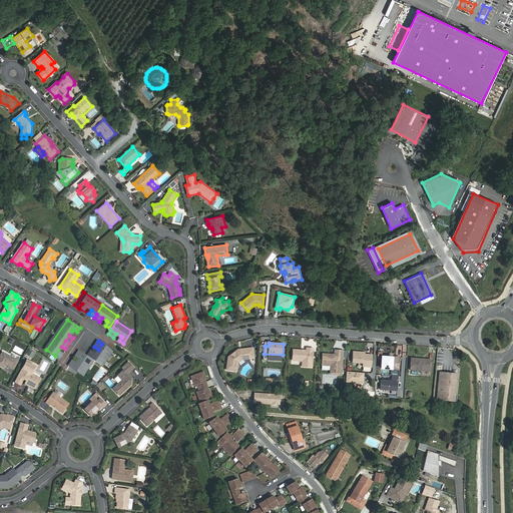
[(90,352),(88,356),(92,359),(93,360),(100,365),(111,350),(102,344),(98,350),(95,354),(94,355),(90,352)]
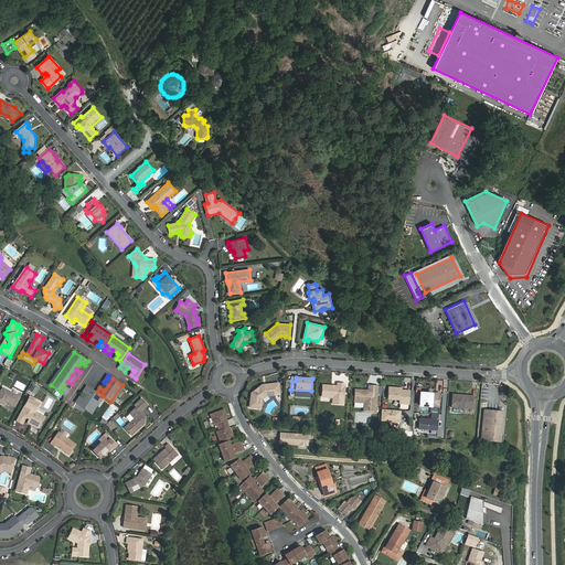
[(252,393),(251,408),(262,409),(262,404),(263,400),(268,395),(272,394),(274,395),(279,394),(278,383),(263,385),(252,393)]
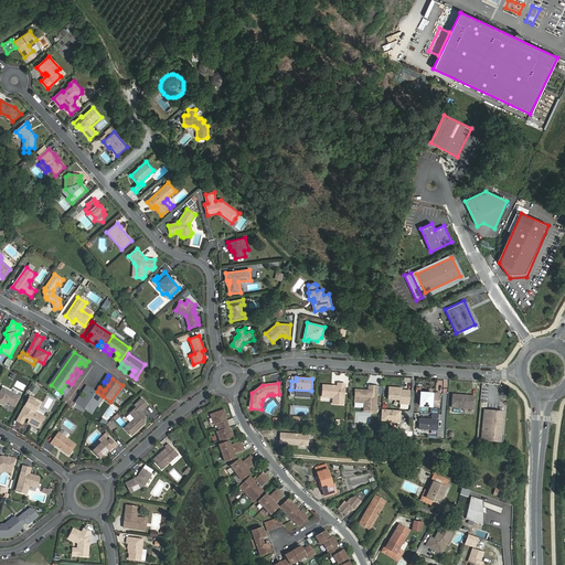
[(338,386),(323,385),(322,397),(333,397),(332,404),(343,404),(345,384),(338,384),(338,386)]
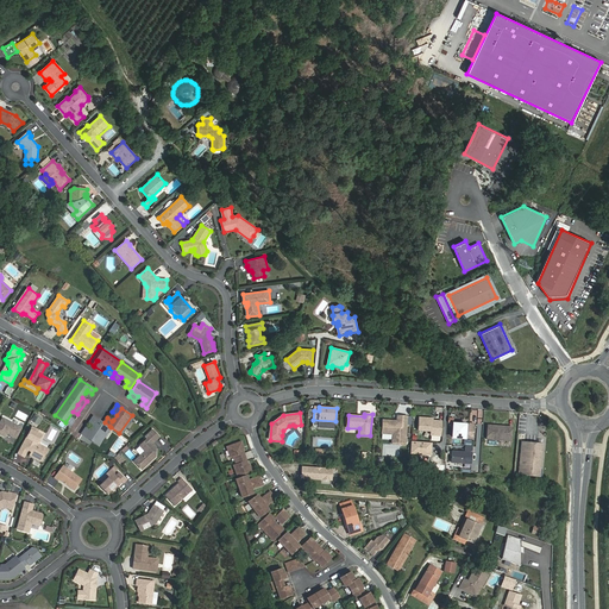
[(94,416),(89,424),(94,426),(99,420),(94,416)]
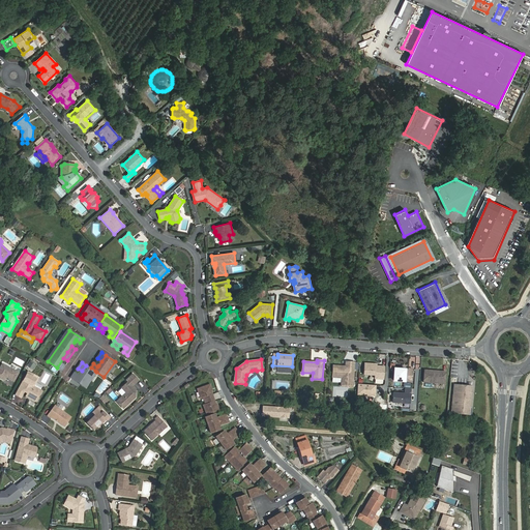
[(344,366),(333,365),(332,377),(342,378),(342,386),(352,387),(354,362),(346,362),(346,366),(346,370),(343,370),(344,366)]
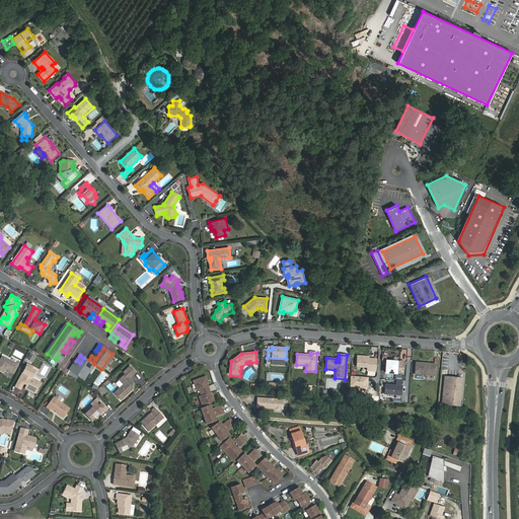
[(2,356),(0,360),(0,369),(4,372),(5,369),(14,373),(18,365),(12,362),(2,356)]
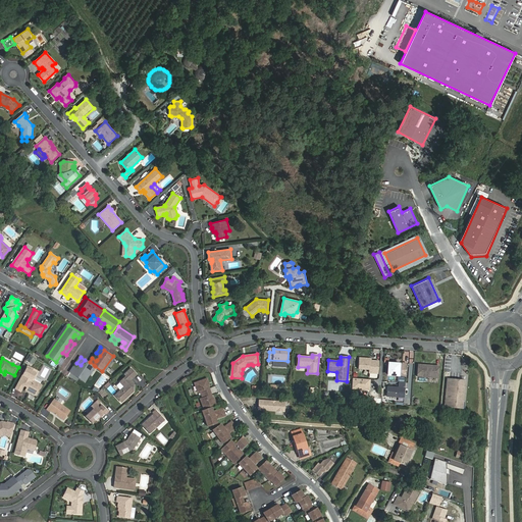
[(370,359),(359,358),(358,369),(369,369),(369,373),(378,373),(379,361),(371,361),(370,360),(370,359)]
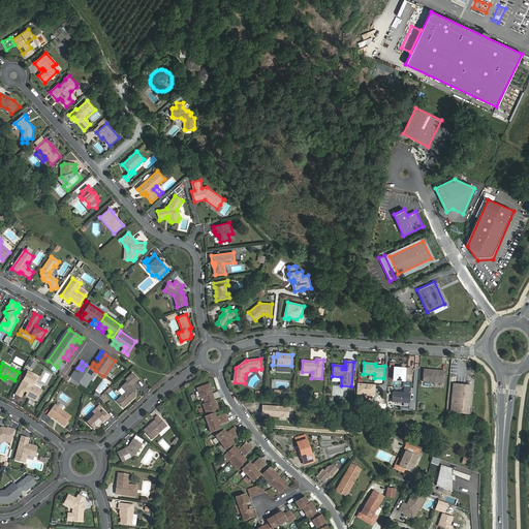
[(75,380),(85,386),(95,370),(91,367),(86,365),(82,370),(75,380)]
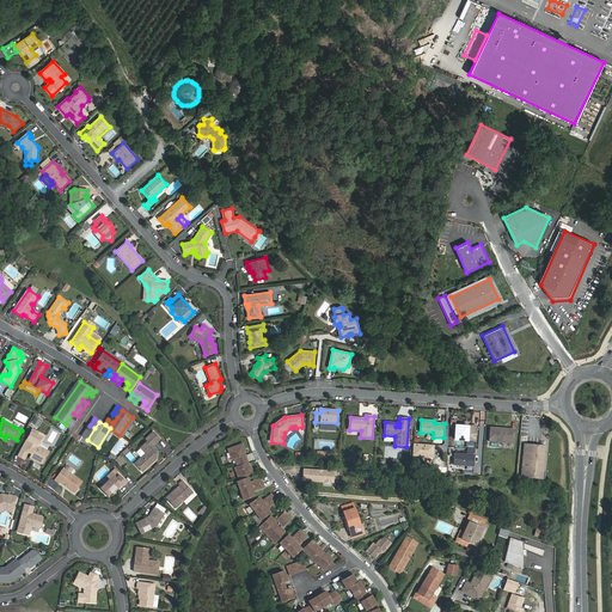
[(471,427),(457,427),(456,440),(476,441),(477,427),(471,426),(471,427)]
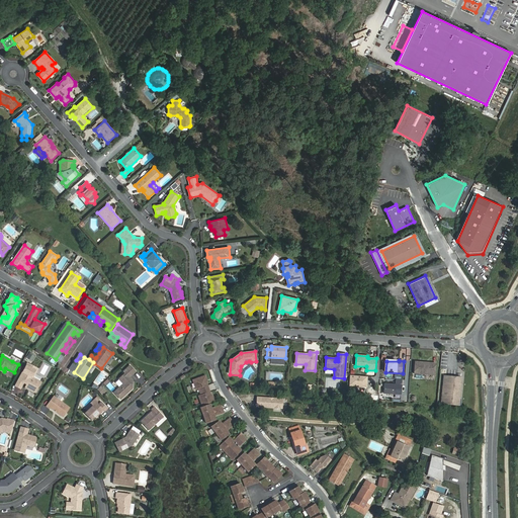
[(244,370),(251,364),(251,362),(249,361),(246,362),(241,366),(240,370),(244,370)]
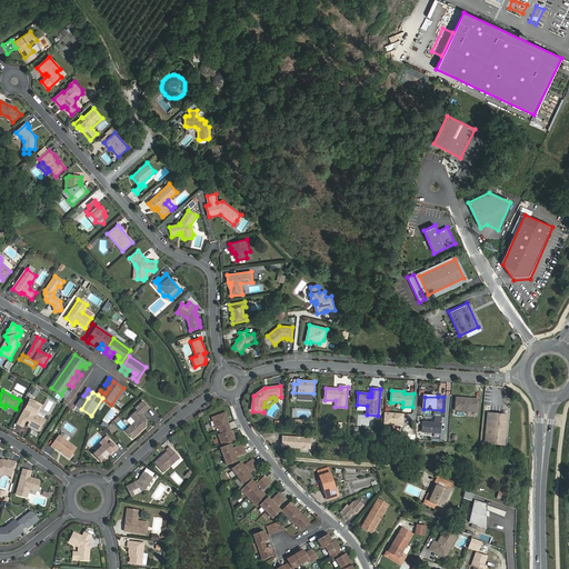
[(467,398),(456,398),(455,410),(478,412),(479,400),(475,400),(473,399),(470,399),(469,400),(467,399),(467,398)]
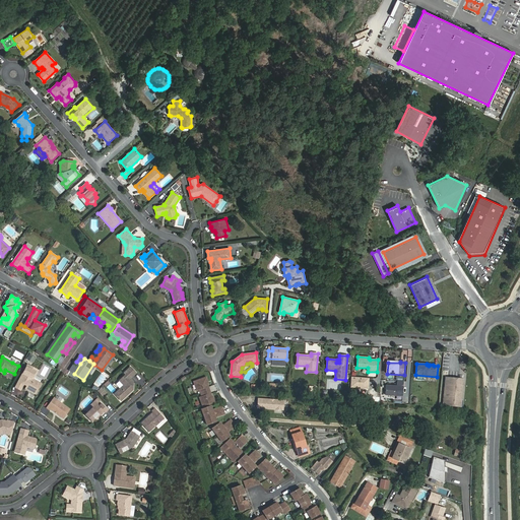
[(27,365),(15,387),(20,390),(23,384),(27,386),(30,387),(28,390),(36,393),(41,383),(33,379),(38,370),(27,365)]
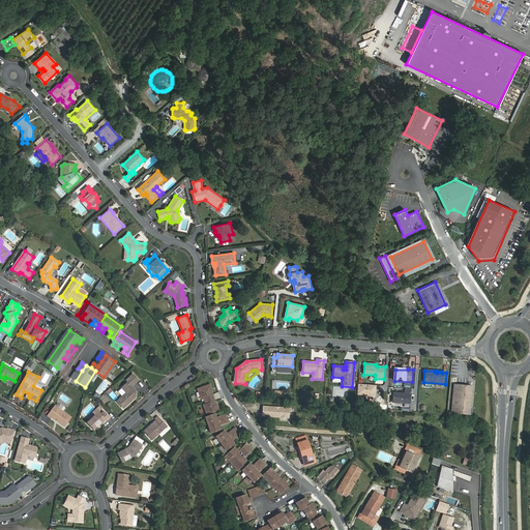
[(126,392),(117,401),(124,408),(136,396),(136,389),(135,389),(133,387),(134,386),(139,381),(134,375),(127,380),(128,382),(122,388),(126,392)]
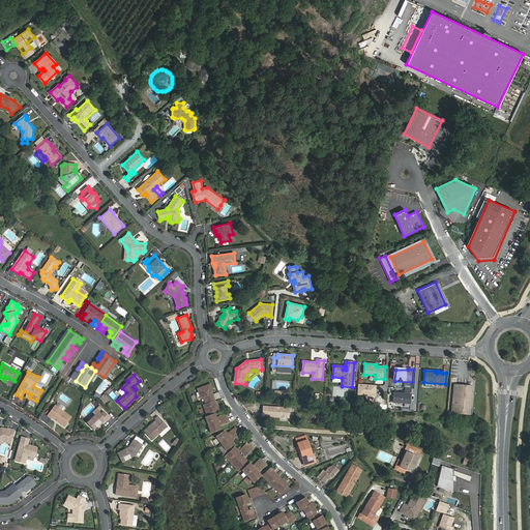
[(473,386),(454,384),(451,413),(470,415),(473,386)]
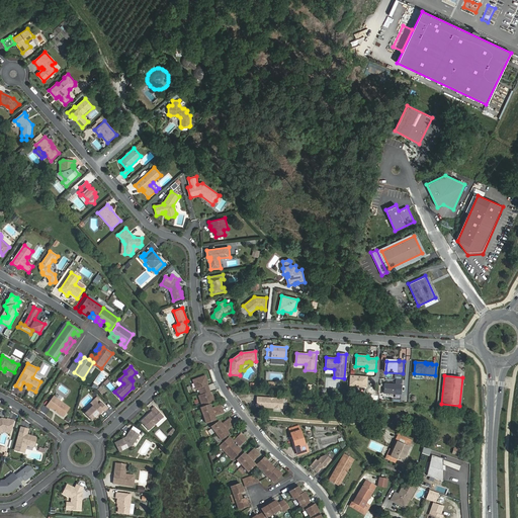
[(205,376),(193,380),(196,389),(198,389),(199,392),(201,396),(199,396),(202,405),(213,401),(212,397),(211,398),(205,380),(206,379),(205,376)]
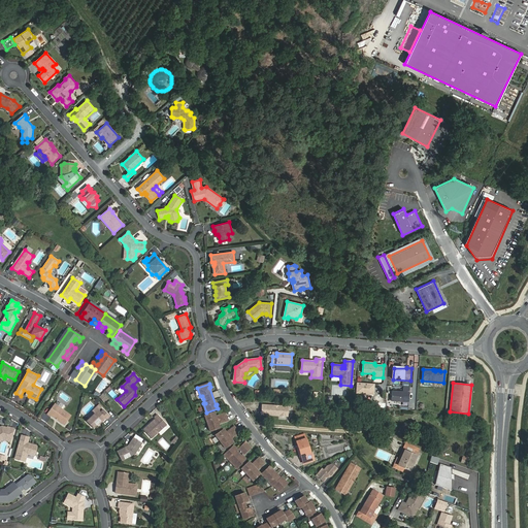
[(338,394),(345,395),(347,387),(333,386),(332,387),(339,388),(338,394)]
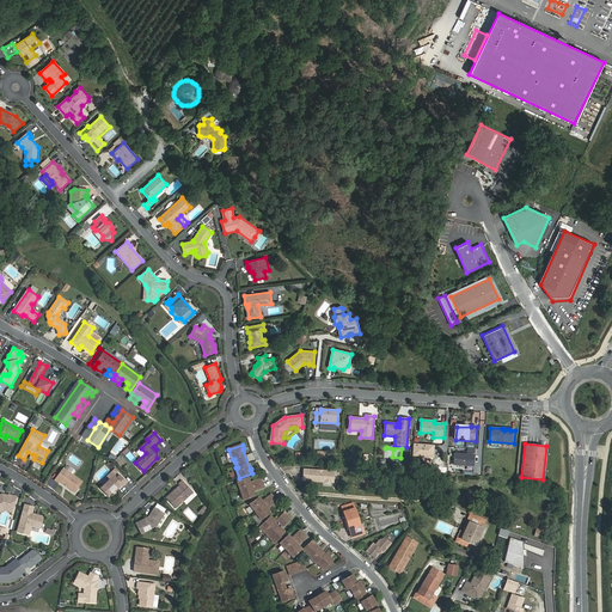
[(453,465),(473,466),(475,456),(454,453),(453,465)]
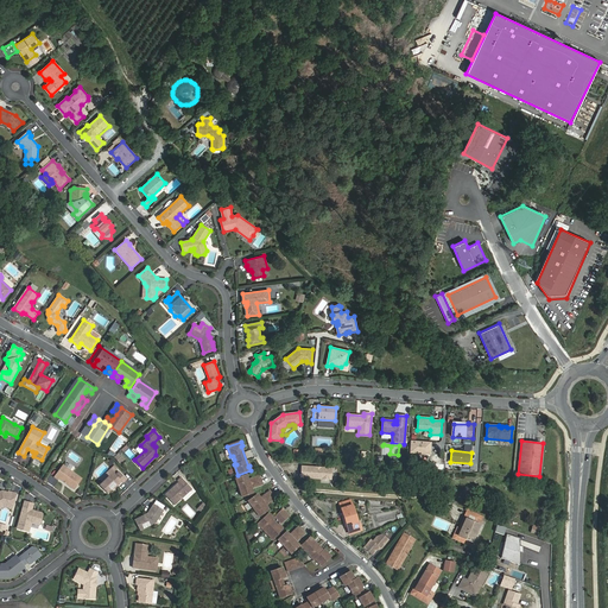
[(63,464),(55,476),(58,480),(59,479),(74,489),(82,479),(63,464)]
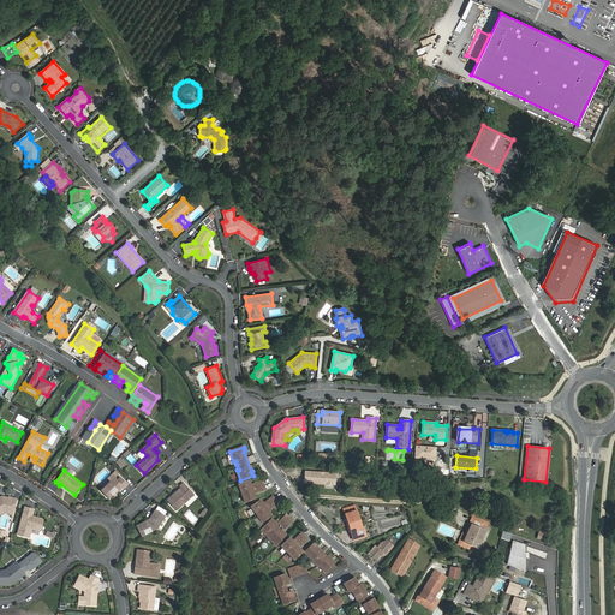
[(305,483),(335,484),(335,473),(305,472),(305,483)]
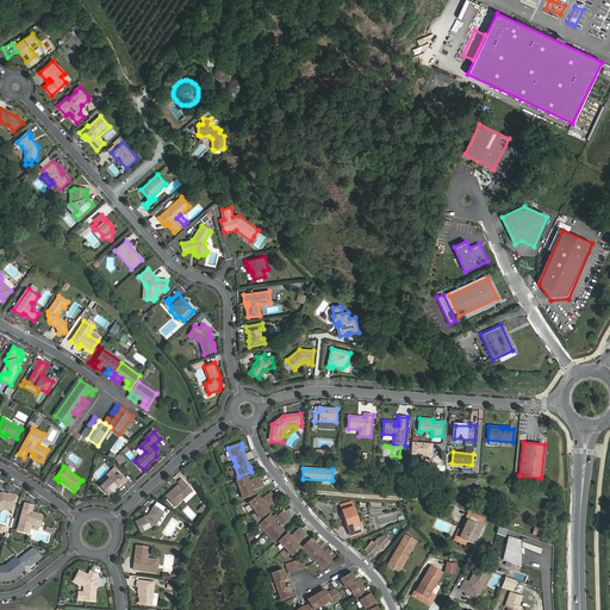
[(113,473),(100,486),(107,495),(113,489),(117,486),(118,487),(123,483),(124,485),(128,481),(119,473),(116,477),(113,473)]
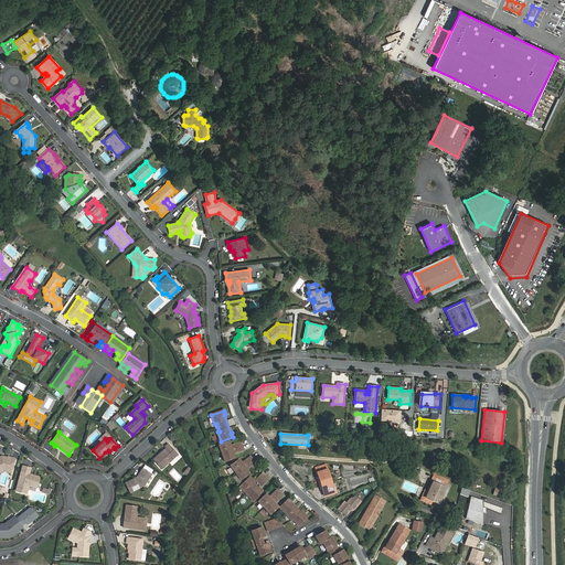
[(228,441),(219,445),(222,454),(225,461),(235,458),(228,441)]
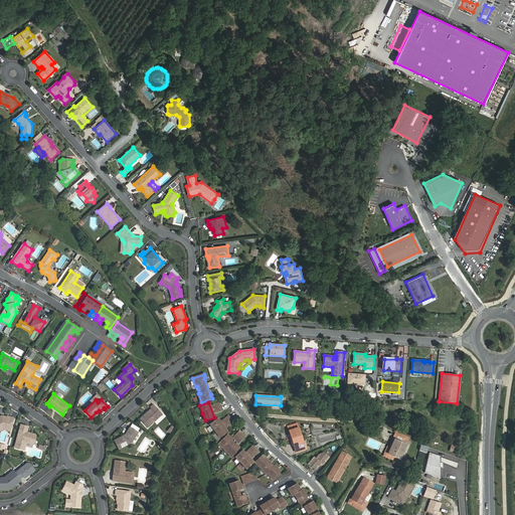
[(219,402),(211,405),(213,409),(214,412),(222,410),(219,402)]
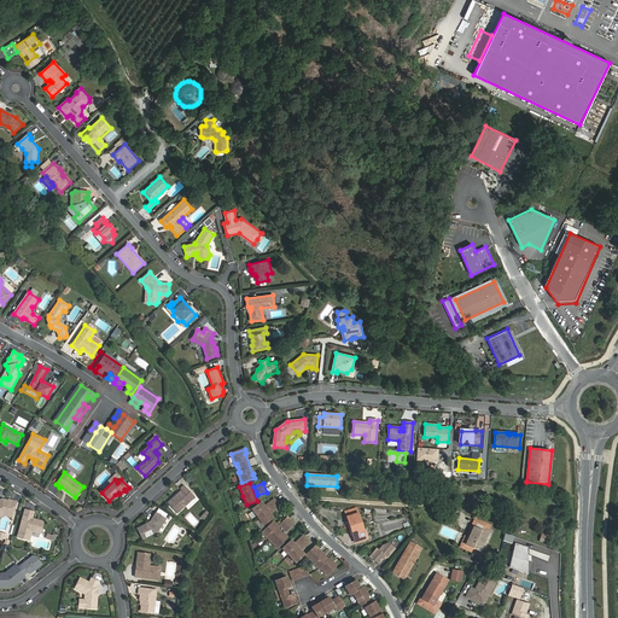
[(180,489),(167,501),(178,513),(194,497),(184,484),(179,488),(180,489)]
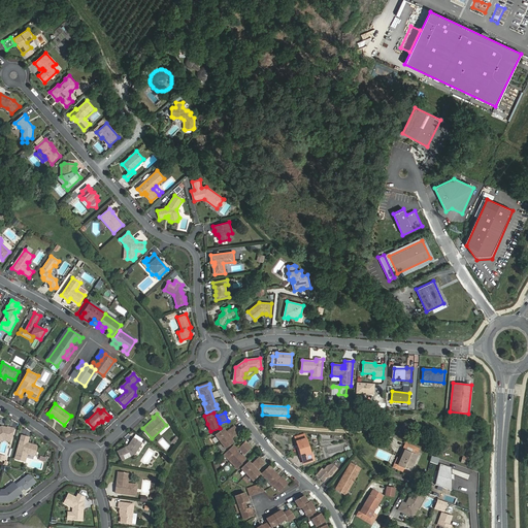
[(0,427),(0,439),(3,437),(2,436),(5,434),(7,436),(11,437),(13,429),(7,427),(7,428),(2,426),(0,427)]
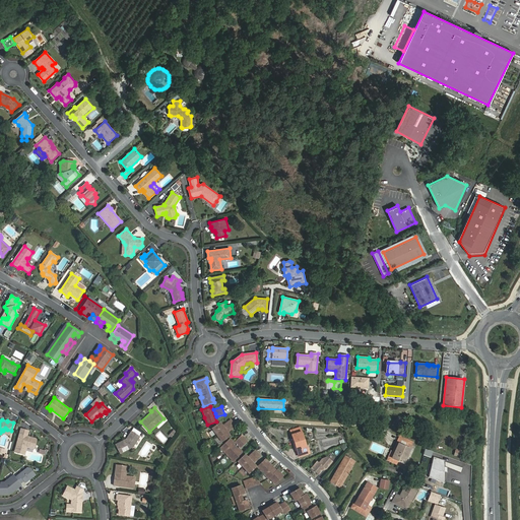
[(231,420),(224,425),(226,428),(229,432),(236,427),(231,420)]
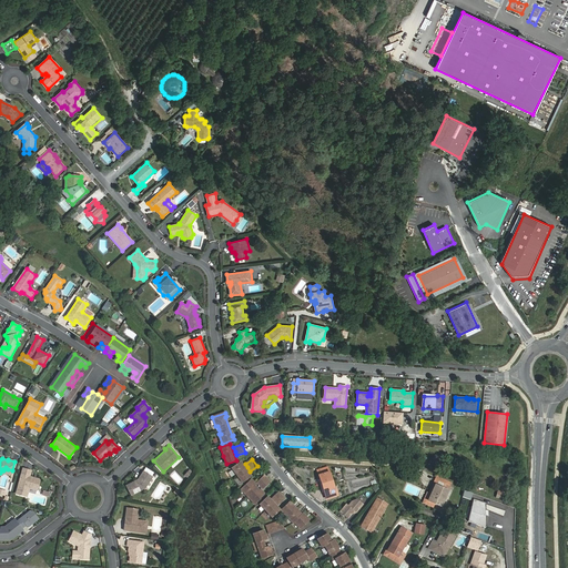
[(251,476),(241,462),(232,468),(242,483),(251,476)]
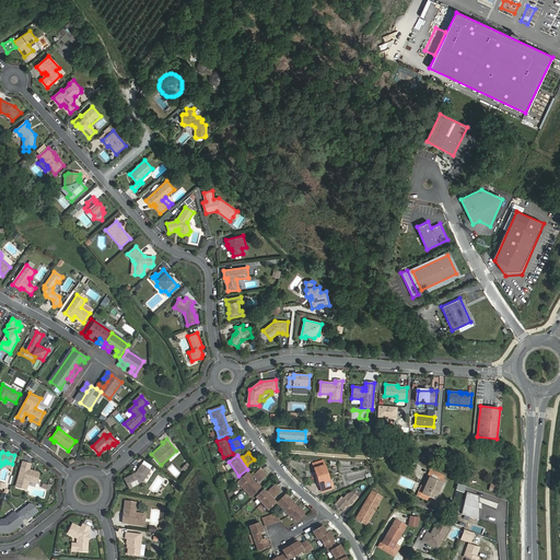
[(23,462),(15,487),(26,489),(28,481),(36,483),(39,473),(28,470),(31,464),(23,462)]
